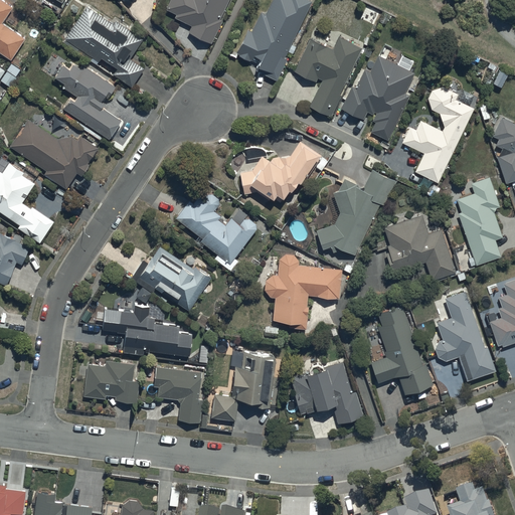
[(0,0),(0,53),(11,61),(25,40),(2,25),(13,9),(0,0)]
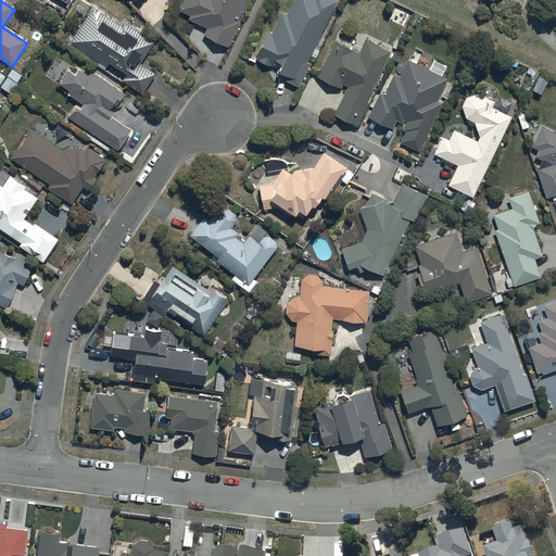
[(184,0),(179,9),(191,14),(190,17),(207,26),(204,33),(229,45),(241,20),(238,19),(247,0),(184,0)]
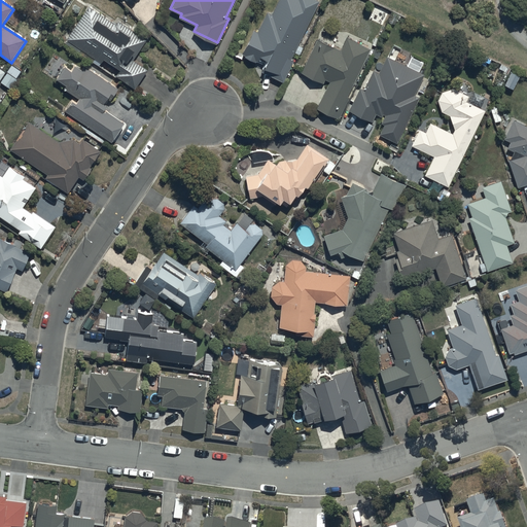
[(317,0),(274,0),(269,11),(268,10),(257,30),(255,29),(244,53),(264,63),(261,68),(282,78),(291,60),(288,58),(317,0)]
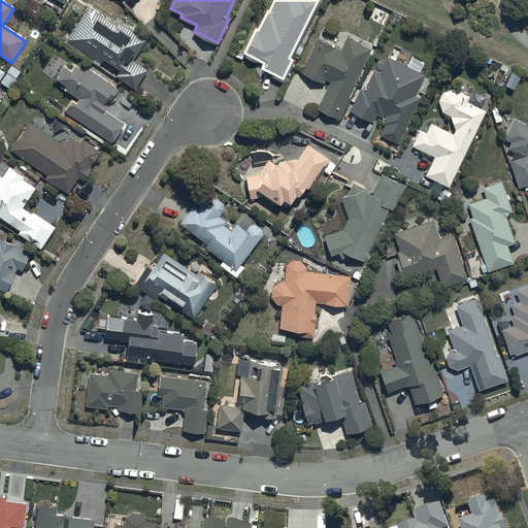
[(116,22),(88,4),(66,39),(70,41),(68,44),(79,52),(81,48),(102,61),(103,59),(120,69),(117,74),(136,87),(149,67),(133,58),(146,37),(118,19),(116,22)]
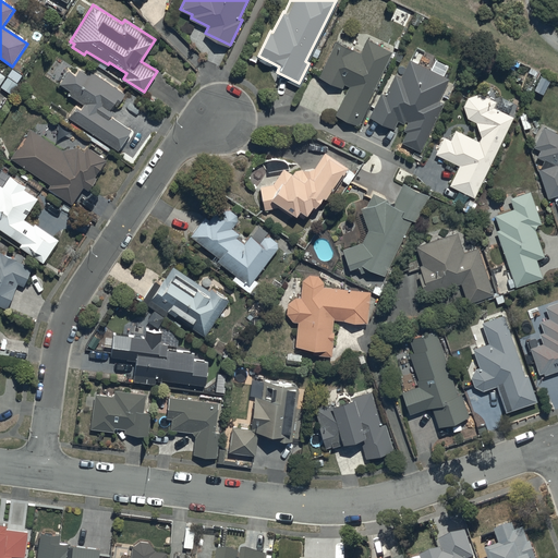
[(359,53),(336,41),(317,77),(347,92),(334,116),(356,128),(368,105),(366,104),(392,52),(366,39),(359,53)]
